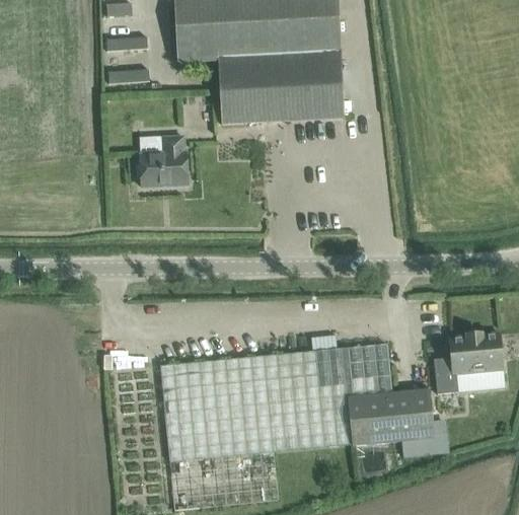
[(173,0),(177,60),(218,58),(341,52),(338,0),(173,0)]
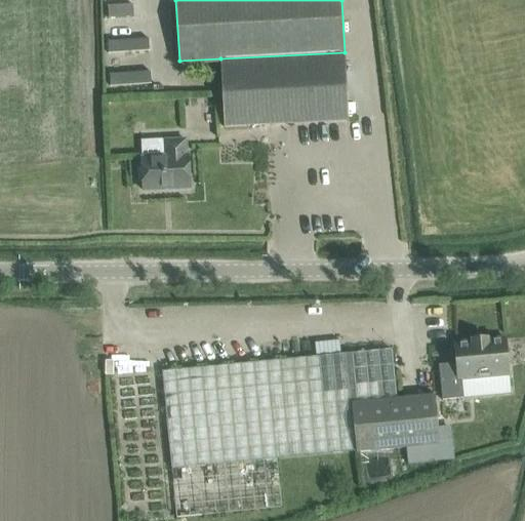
[(345,52),(220,58),(224,124),(349,117),(345,52)]
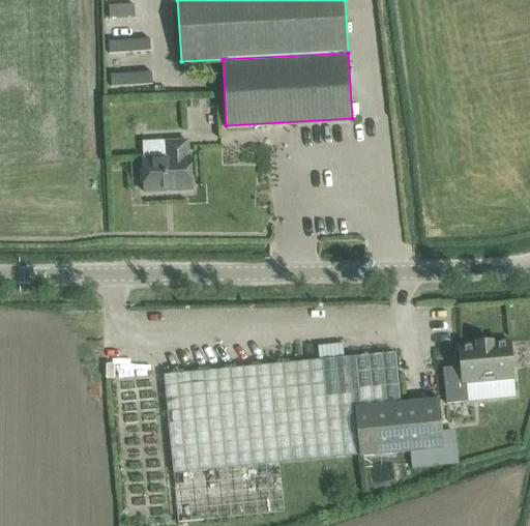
[(215,94),(207,94),(208,103),(216,103),(215,94)]
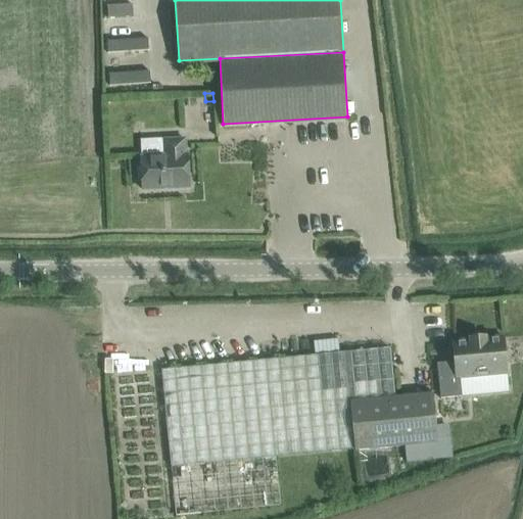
[(141,153),(141,162),(137,166),(138,175),(142,178),(142,187),(189,184),(187,151),(185,151),(185,136),(172,136),(173,152),(141,153)]
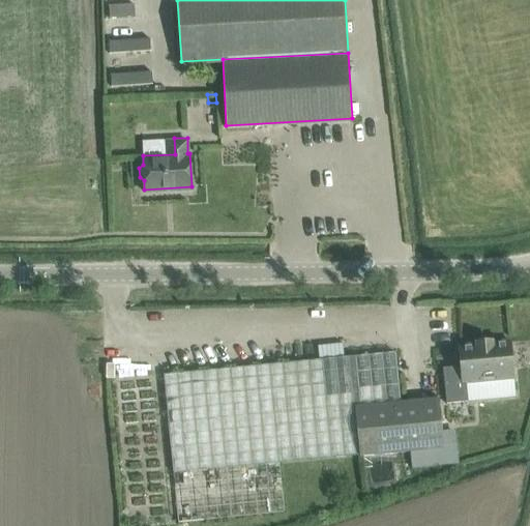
[(318,355),(350,350),(348,338),(316,343),(318,355)]
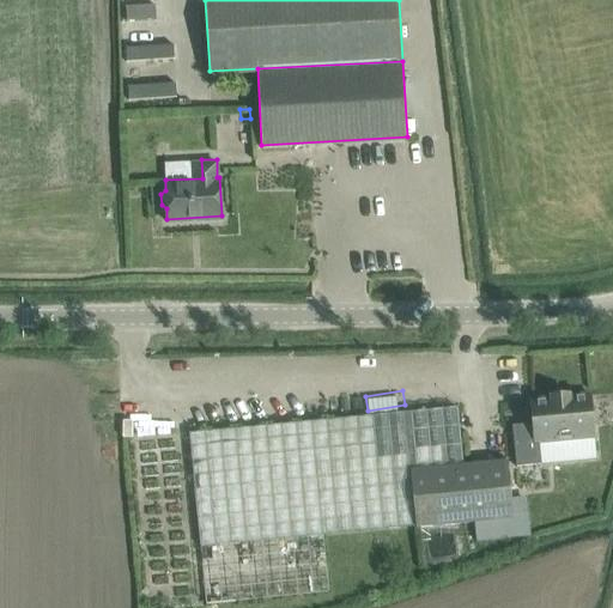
[(530,396),(533,420),(513,423),(516,463),(541,461),(540,442),(594,437),(590,391),(570,393),(570,391),(551,393),(551,395),(530,396)]
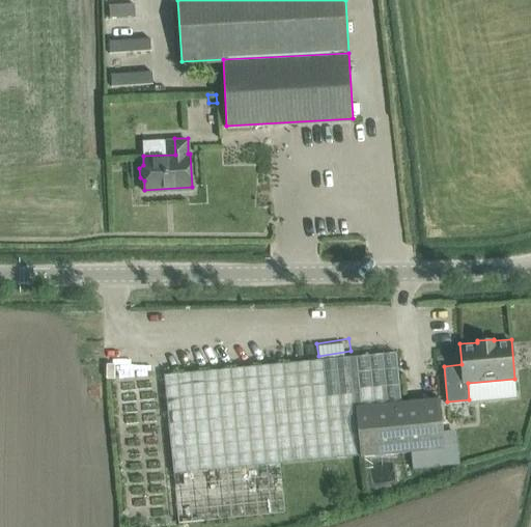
[(396,350),(351,354),(355,405),(401,399),(396,350)]
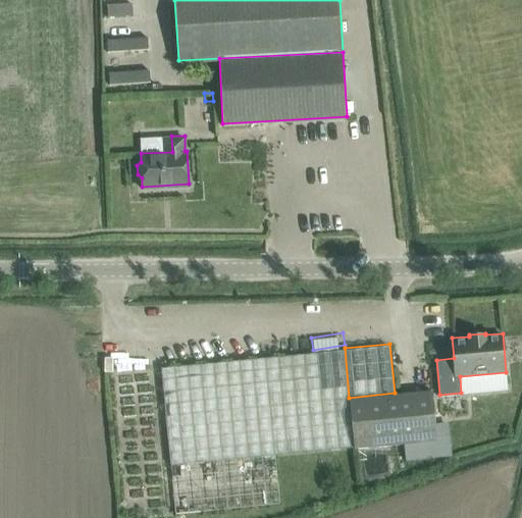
[(349,398),(345,348),(161,366),(163,386),(169,463),(354,446),(349,398)]
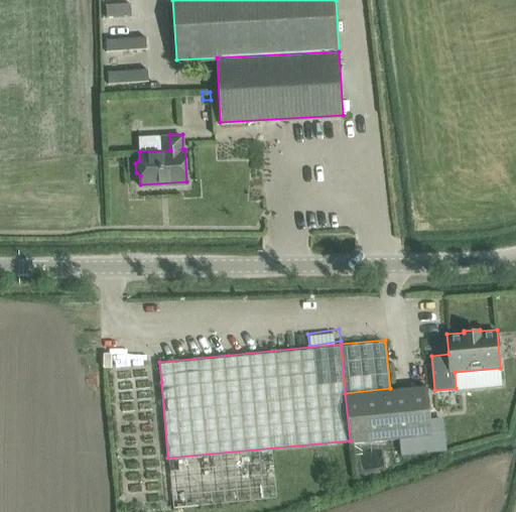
[(427,385),(390,388),(345,393),(350,440),(350,441),(400,436),(432,433),(429,405),(427,385)]
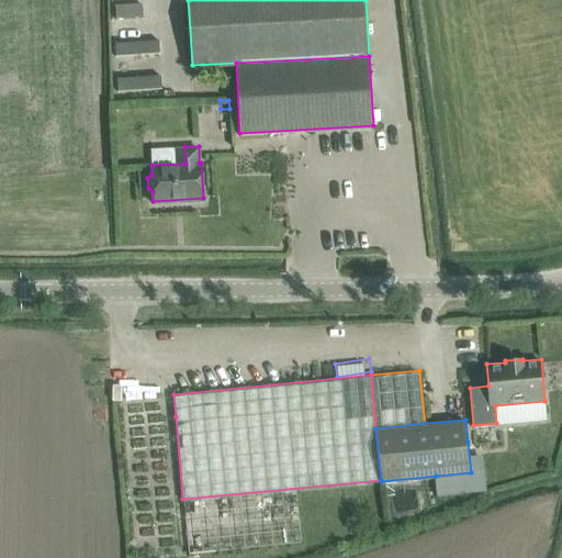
[(485,490),(483,471),(471,472),(436,476),(437,494),(485,490)]
